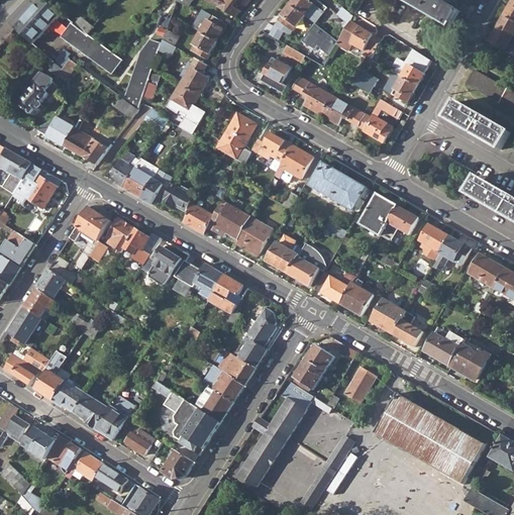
[(35,0),(12,25),(30,41),(59,11),(44,0),(35,0)]
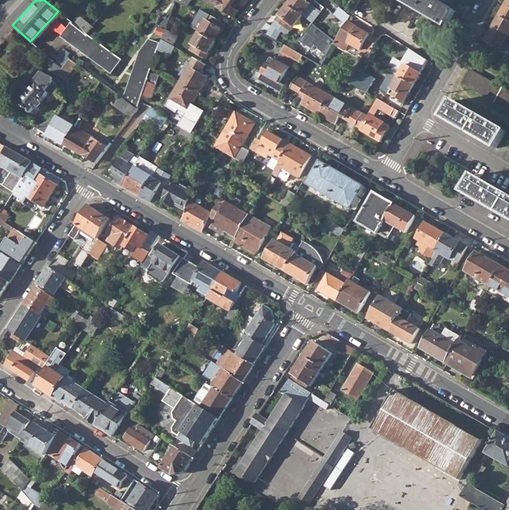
[(172,0),(170,8),(174,10),(177,1),(183,5),(186,0),(172,0)]
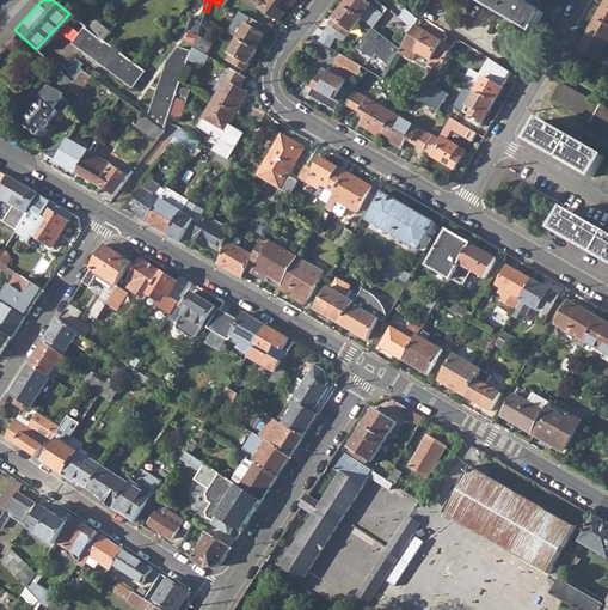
[(244,0),(275,19),(286,5),(289,0),(244,0)]
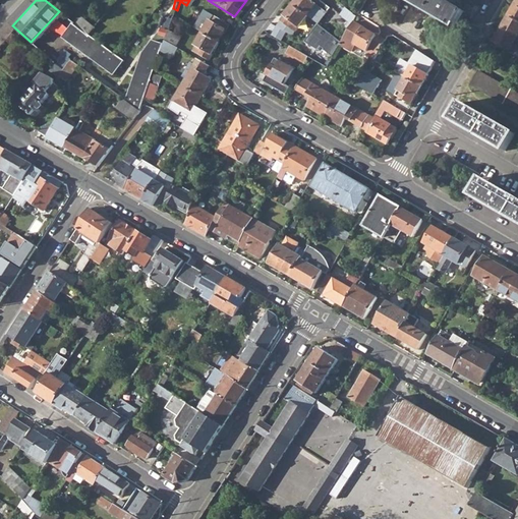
[(324,10),(321,8),(313,2),(315,0),(293,0),(291,3),(304,13),(314,21),(324,10)]
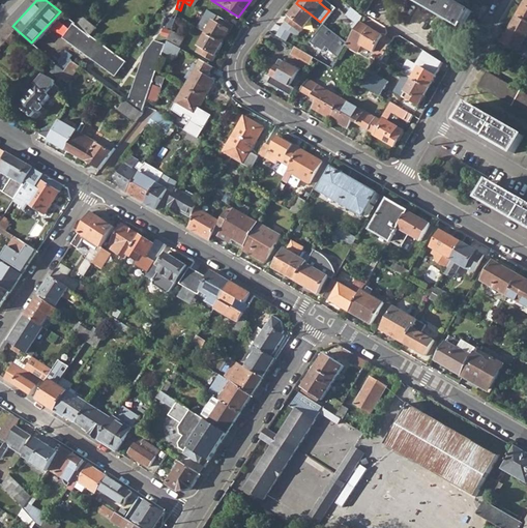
[(329,4),(324,0),(321,0),(319,2),(326,8),(329,4)]
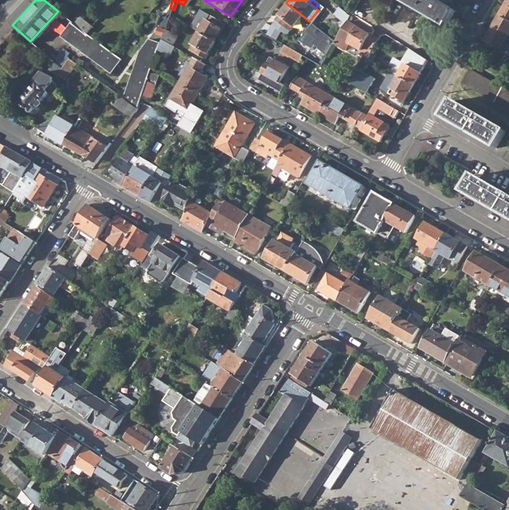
[(400,0),(444,25),(454,9),(438,0),(400,0)]
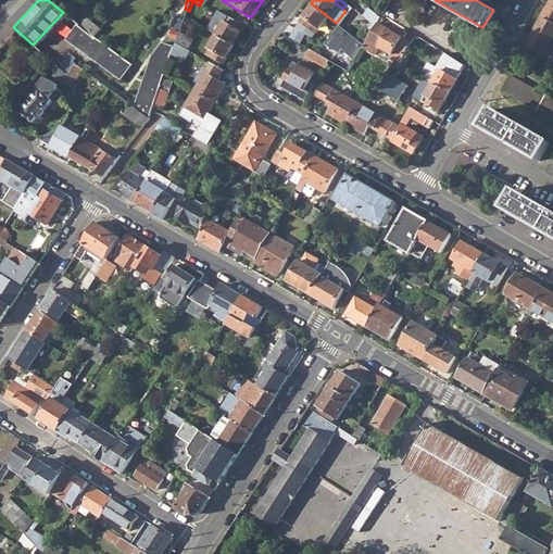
[(549,0),(540,15),(552,22),(552,0),(549,0)]
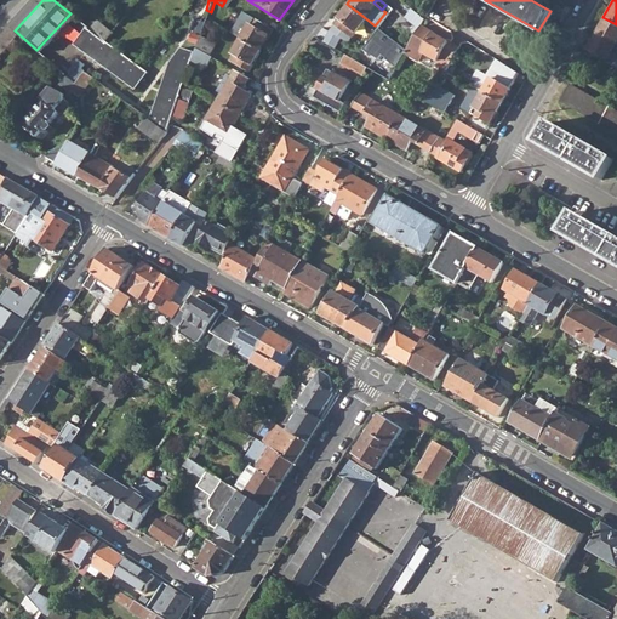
[(348,35),(363,16),(347,4),(331,22),(348,35)]
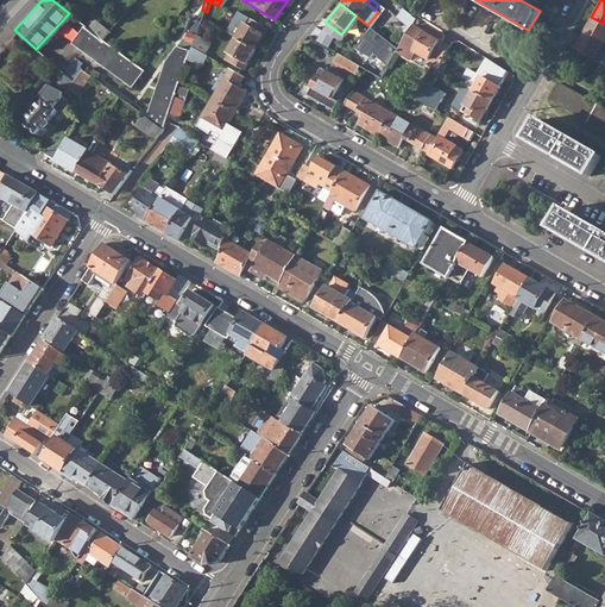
[(394,16),(409,25),(414,17),(401,7),(394,16)]
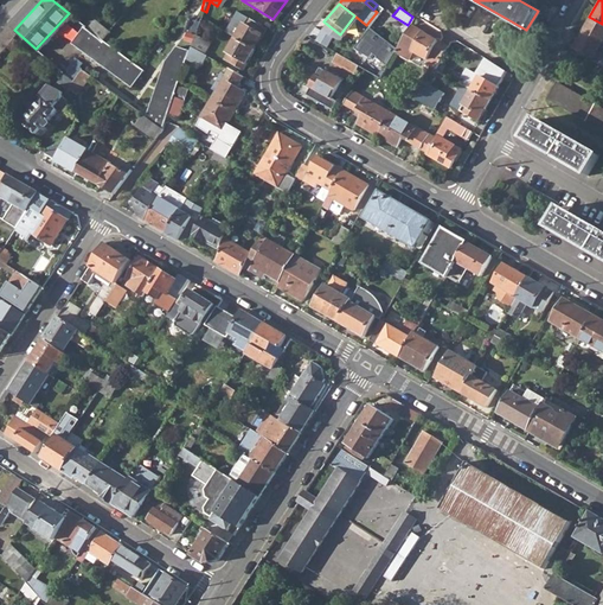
[(232,36),(250,46),(262,27),(245,16),(236,10),(223,30),(232,36)]
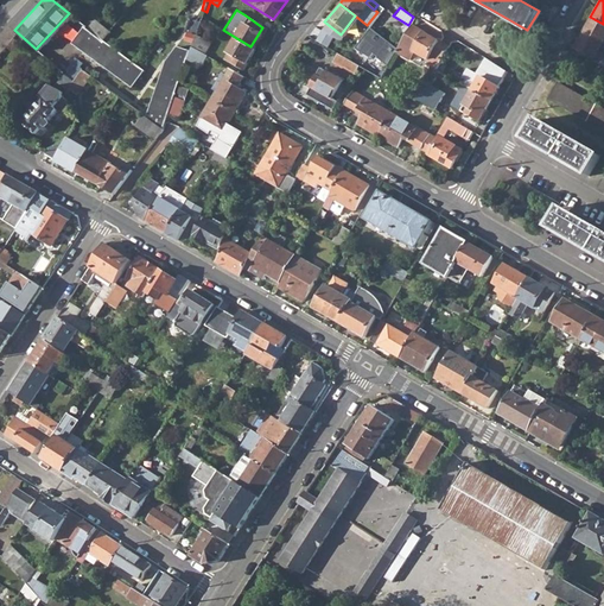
[(572,48),(590,58),(599,40),(603,32),(603,24),(590,17),(572,48)]
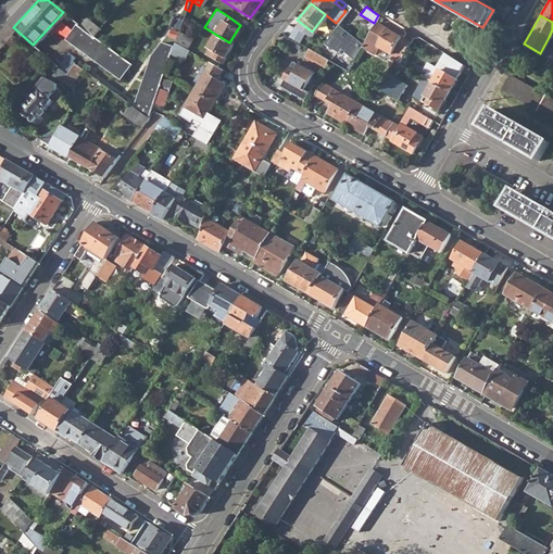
[(76,23),(64,38),(77,47),(79,45),(108,64),(105,67),(116,76),(127,61),(92,36),(76,23)]
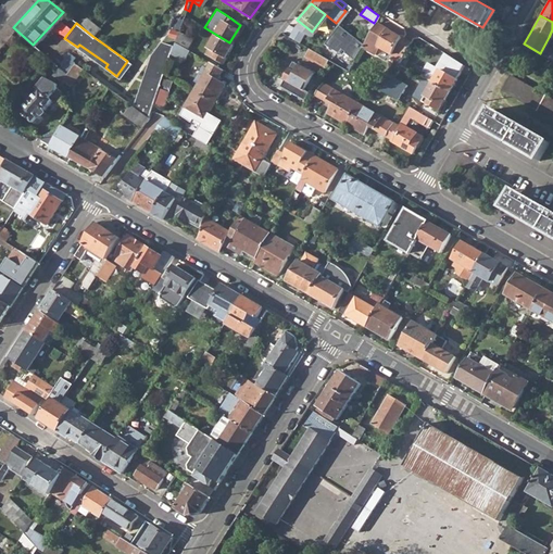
[(352,59),(362,42),(337,24),(323,42),(336,51),(339,47),(343,50),(342,50),(352,59)]
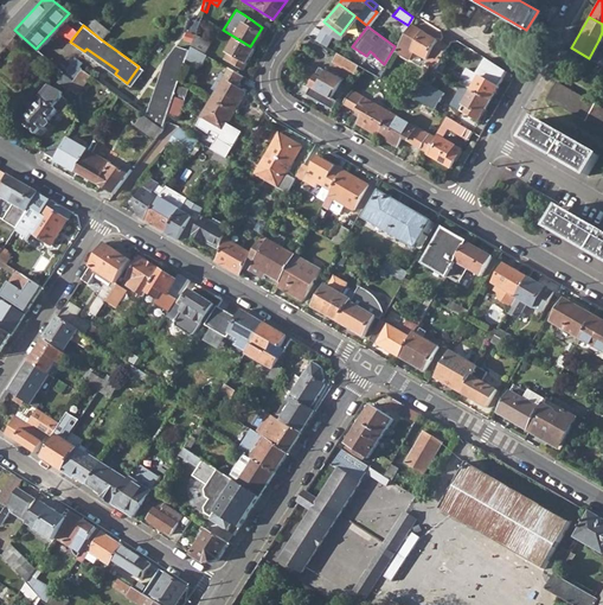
[(422,59),(431,65),(444,44),(415,27),(405,44),(411,49),(424,56),(422,59)]
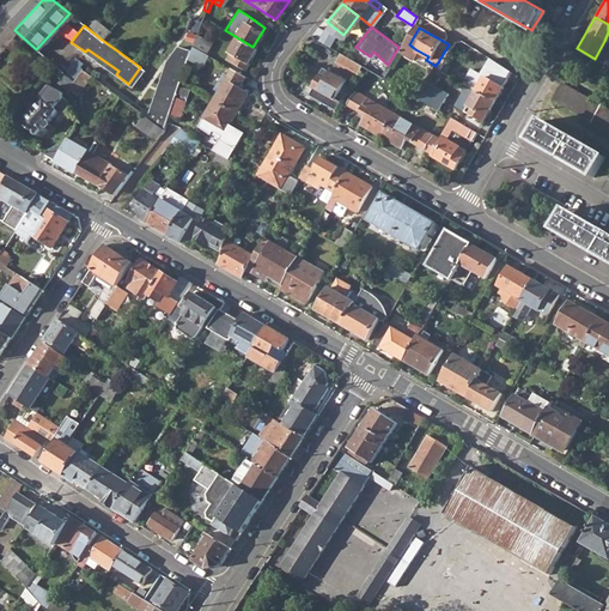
[(190,44),(202,52),(208,42),(195,34),(190,44)]
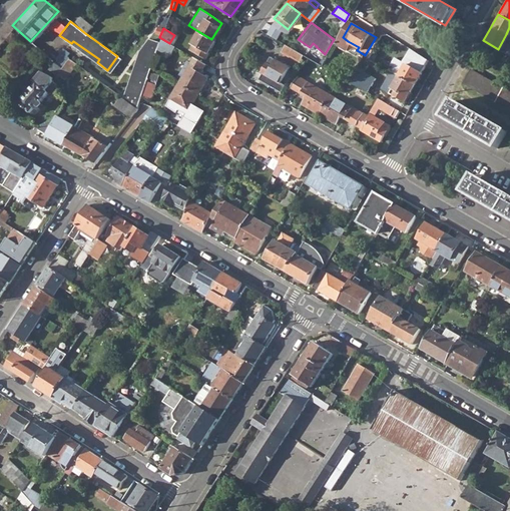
[(189,41),(190,42),(195,45),(193,51),(201,55),(211,39),(196,30),(189,41)]
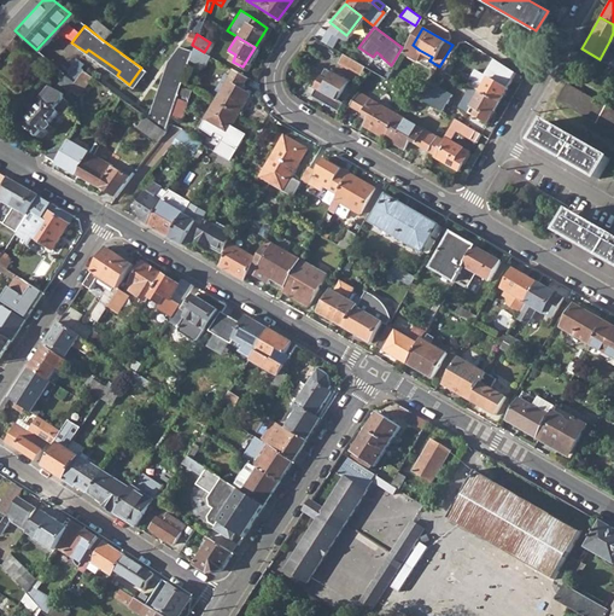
[(613,56),(613,44),(609,41),(600,59),(609,64),(613,56)]
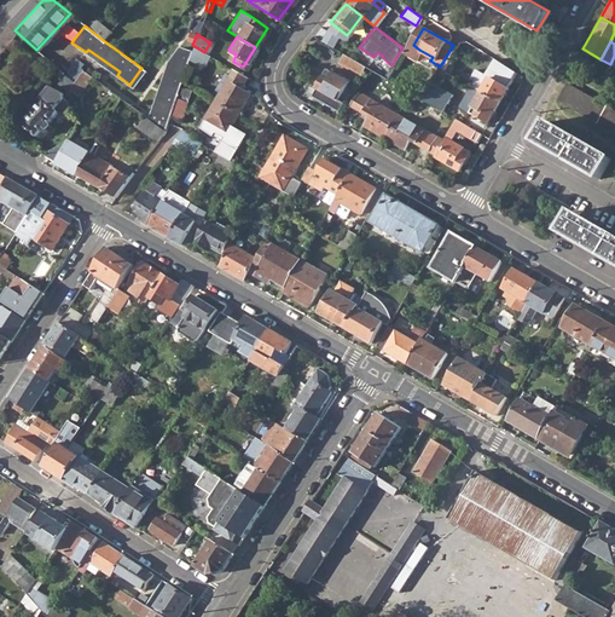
[(150,119),(163,130),(169,113),(175,96),(177,93),(189,58),(191,50),(178,45),(172,53),(151,113),(152,115),(151,117),(148,115),(146,116),(150,119)]
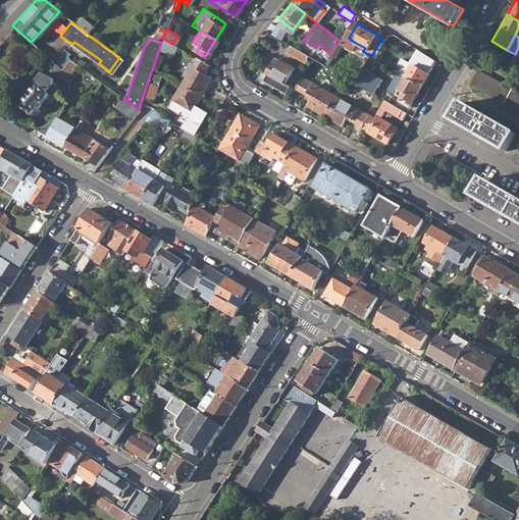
[(159,49),(170,55),(175,46),(172,44),(162,38),(161,42),(159,49)]
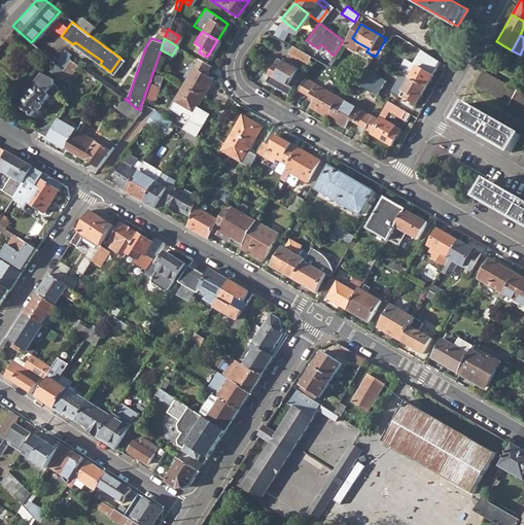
[(193,48),(199,53),(201,46),(196,43),(193,48)]
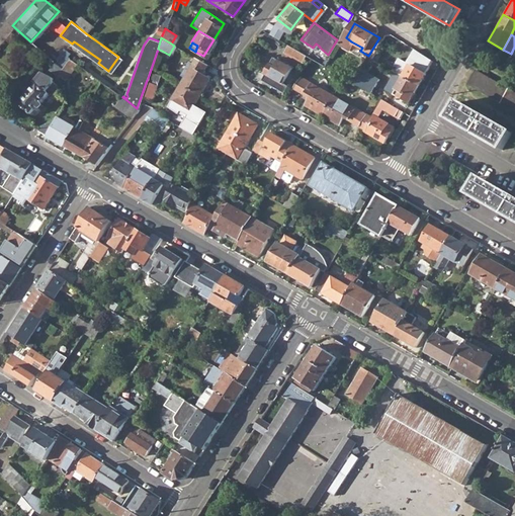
[(283,52),(299,61),(304,54),(301,53),(287,45),(283,52)]
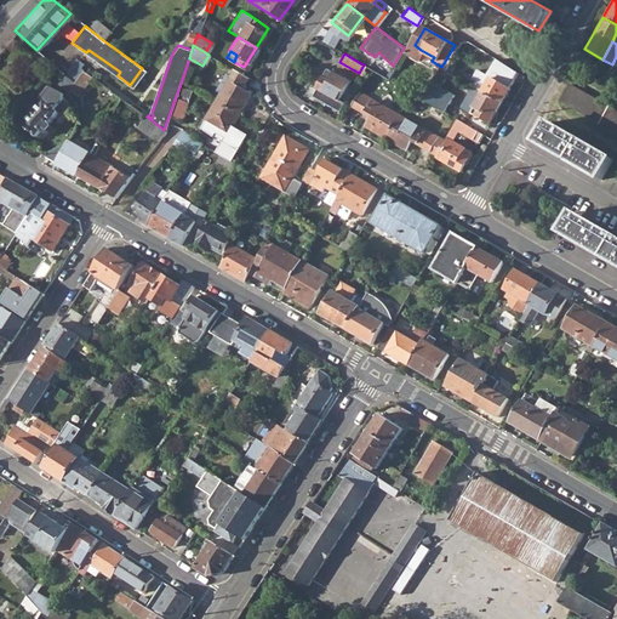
[(63,73),(73,81),(81,69),(78,68),(83,62),(74,57),(63,73)]
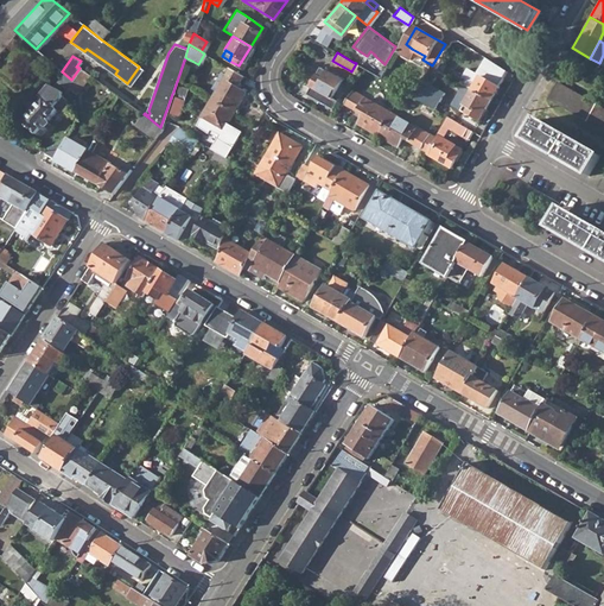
[(208,98),(231,112),(243,93),(234,87),(240,74),(227,67),(223,71),(218,69),(208,87),(213,89),(208,98)]
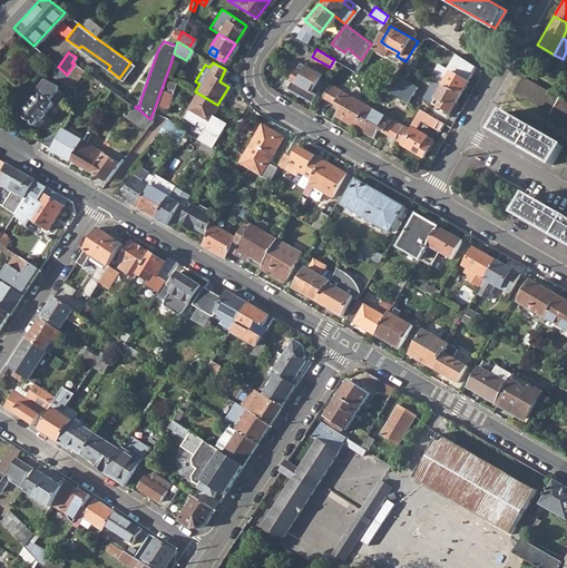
[(69,86),(81,69),(75,64),(67,75),(62,81),(69,86)]
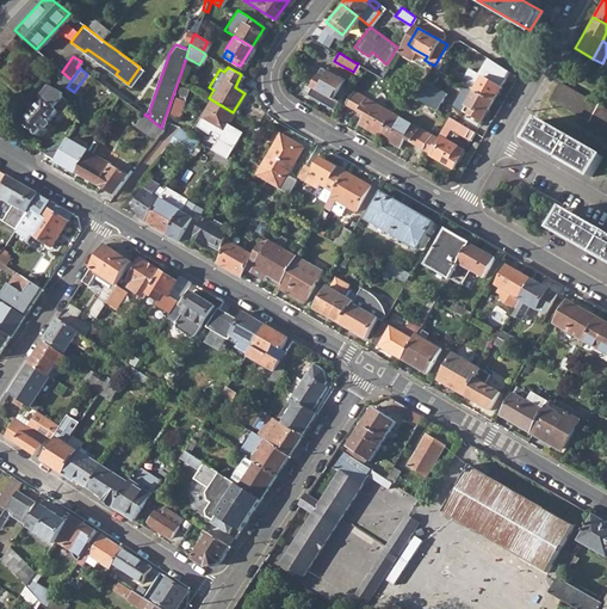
[(341,79),(321,68),(307,93),(333,108),(338,100),(332,97),(341,79)]
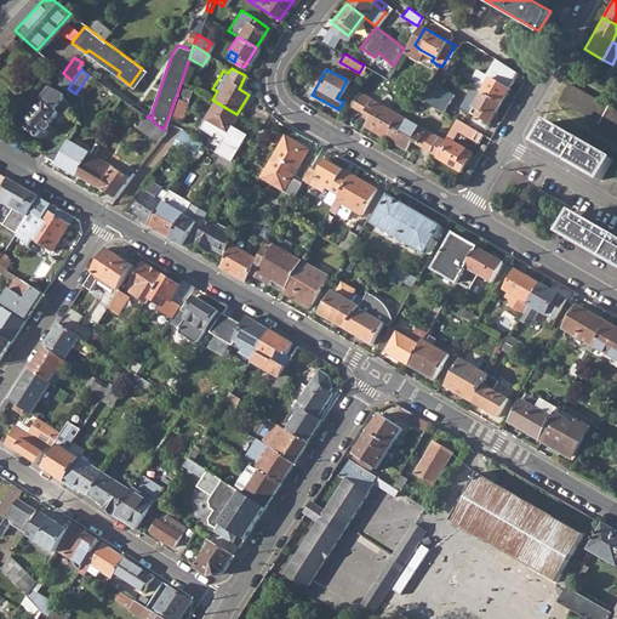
[(480,90),(498,100),(509,80),(491,69),(480,90)]
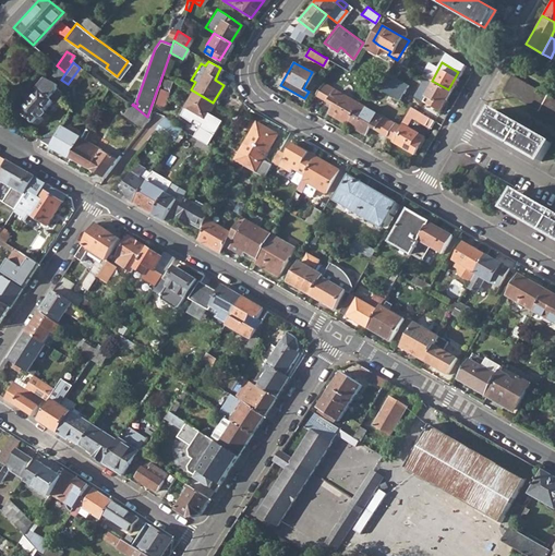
[(20,110),(32,121),(38,113),(43,115),(45,112),(45,108),(44,108),(50,99),(55,99),(59,96),(59,91),(56,87),(56,82),(46,74),(35,87),(37,89),(20,110)]
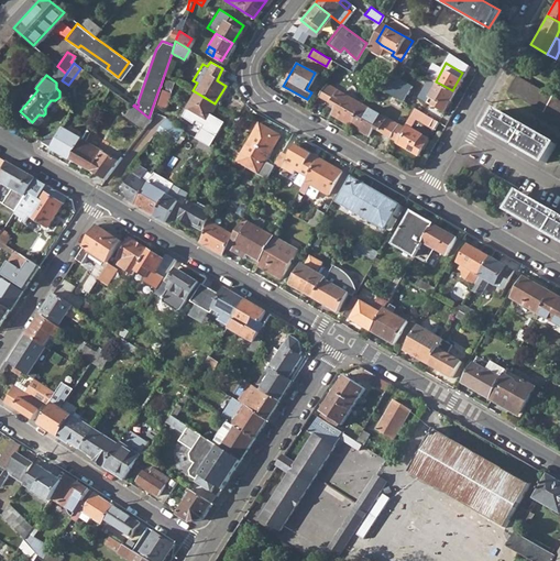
[(506,89),(559,120),(559,100),(515,75),(506,89)]
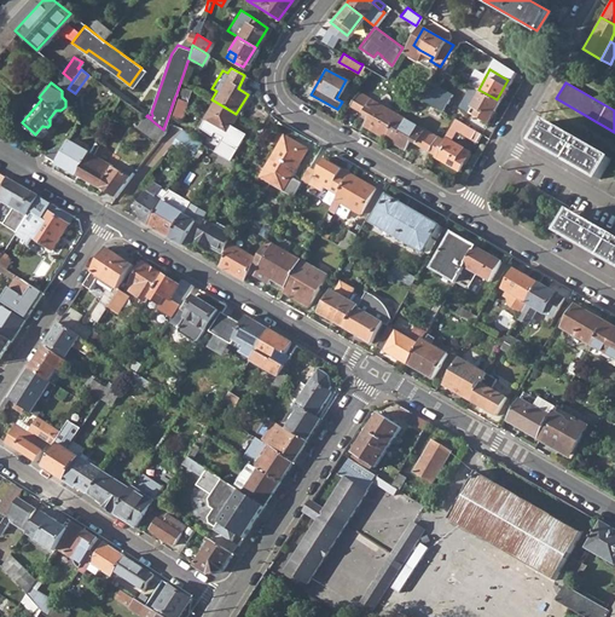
[(422,98),(437,108),(446,93),(430,84),(422,98)]
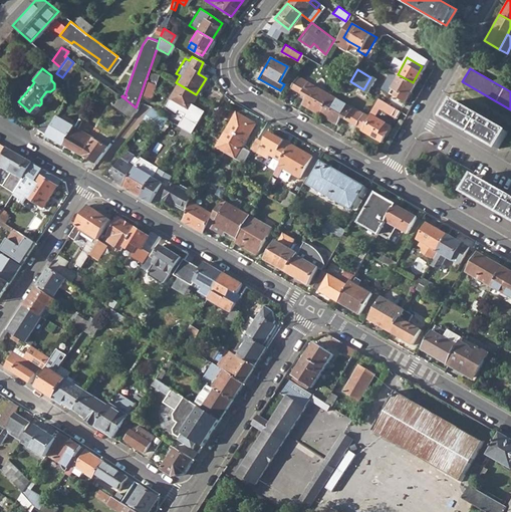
[(388,91),(403,99),(413,82),(398,74),(388,91)]
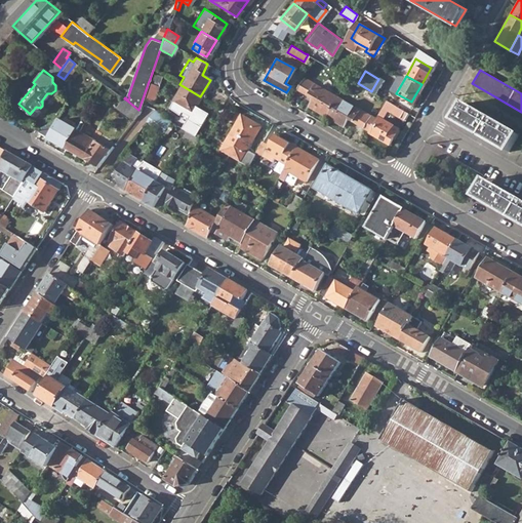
[(308,106),(324,116),(335,96),(302,78),(295,88),(312,98),(308,106)]
